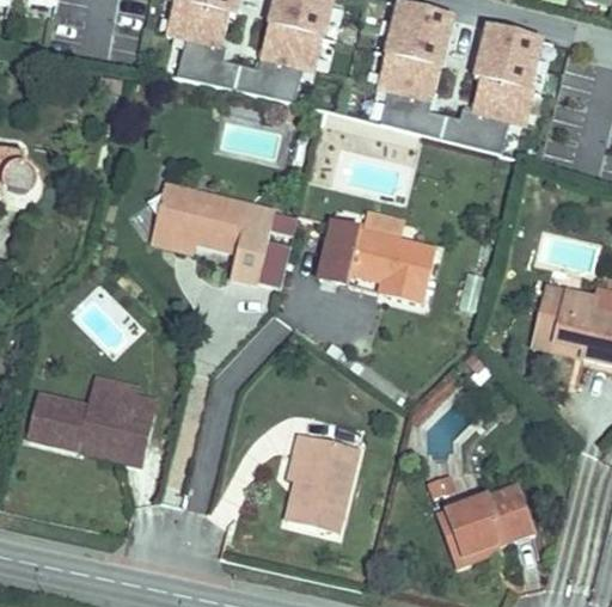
[(77,0),(69,44),(139,57),(147,0),(77,0)]
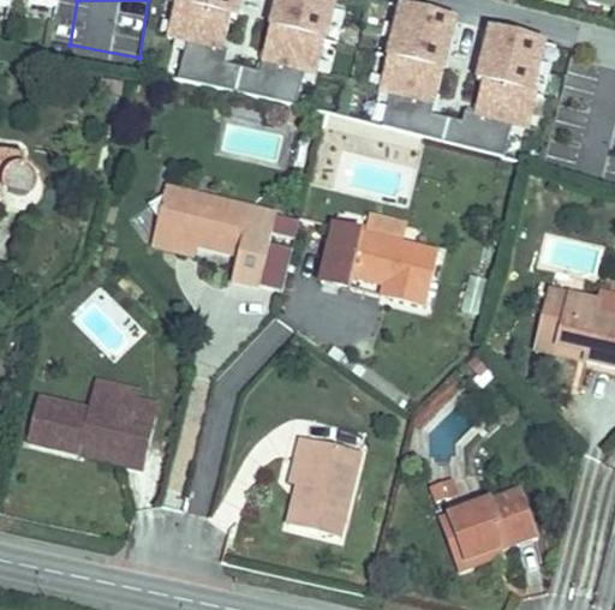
[(222,46),(231,13),(231,12),(181,0),(175,0),(171,19),(163,17),(160,27),(168,29),(167,34),(175,36),(175,35),(221,47),(222,46)]
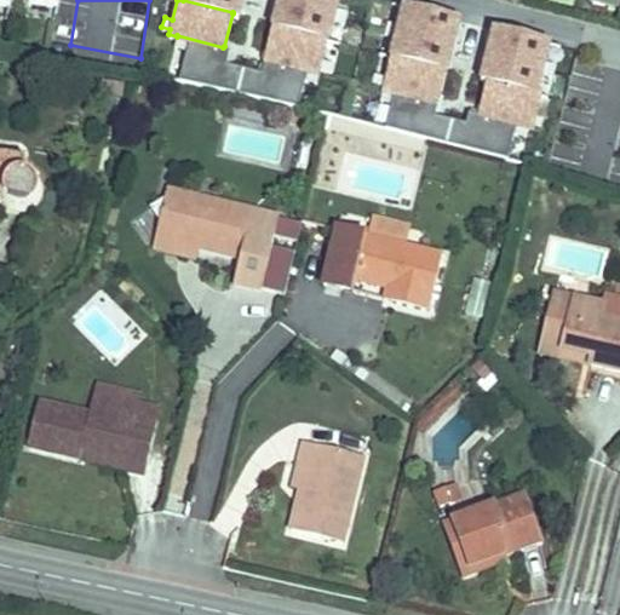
[(237,15),(241,0),(183,0),(233,12),(233,13),(237,15)]
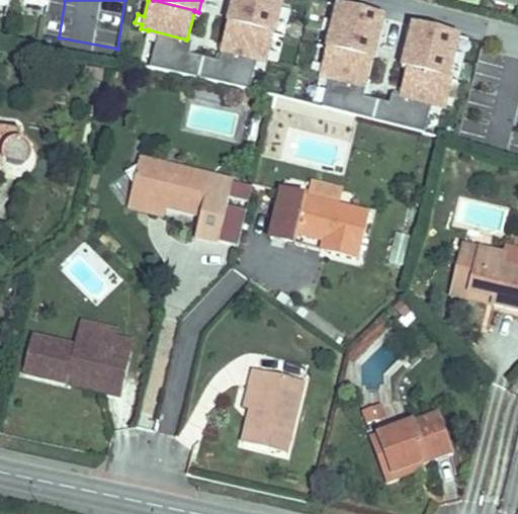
[(287,18),(290,7),(280,5),(281,0),(233,0),(229,19),(274,30),(278,15),(287,18)]
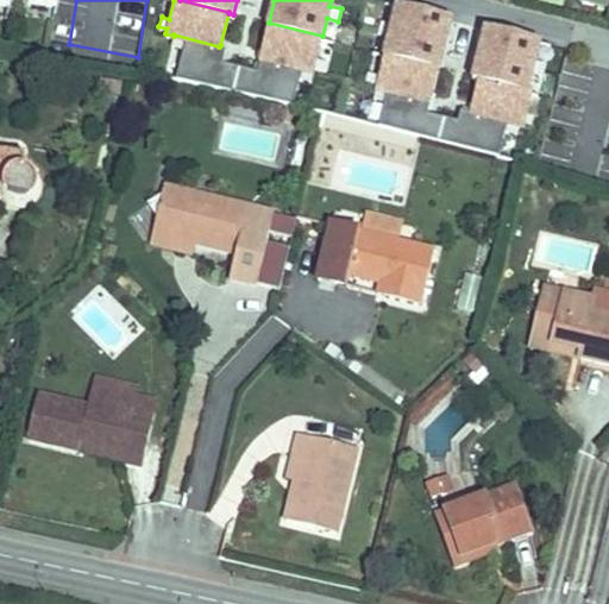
[(439,67),(451,17),(397,2),(393,21),(381,19),(378,31),(389,35),(384,52),(439,67)]
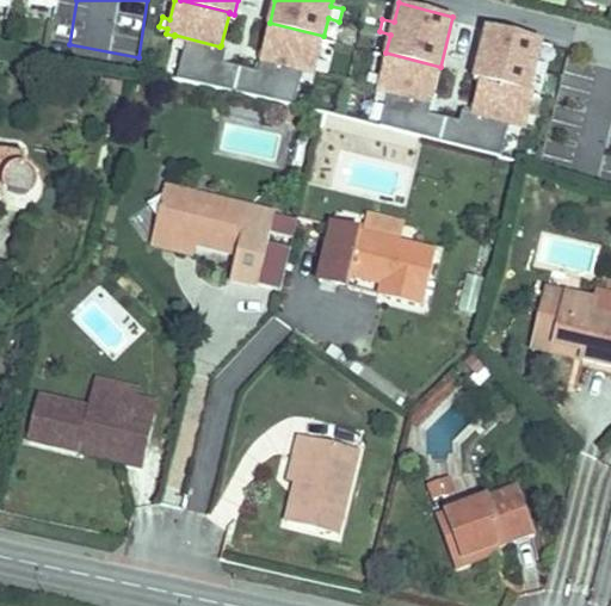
[(318,57),(323,36),(270,23),(260,55),(315,69),(315,66),(327,68),(329,60),(318,57)]
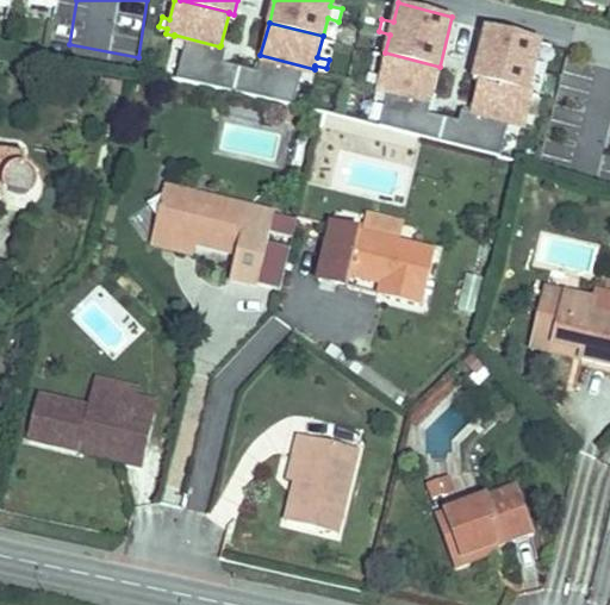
[(543,74),(546,61),(535,58),(540,39),(486,25),(474,76),(479,78),(527,89),(531,70),(543,74)]
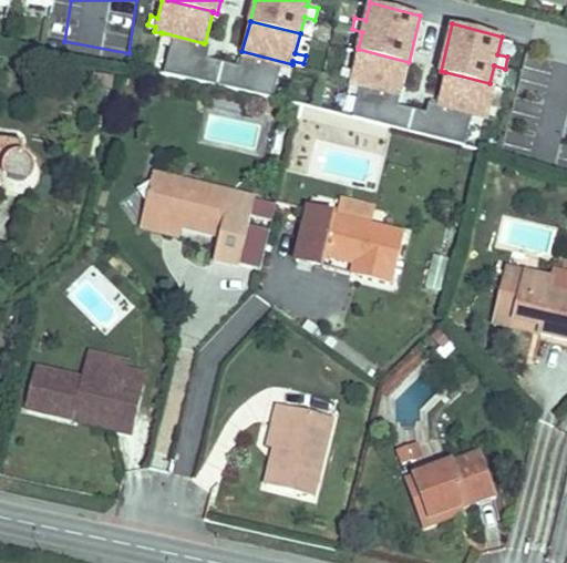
[(217,82),(223,60),(207,55),(210,43),(205,42),(204,43),(162,32),(162,33),(160,41),(171,43),(163,71),(217,82)]
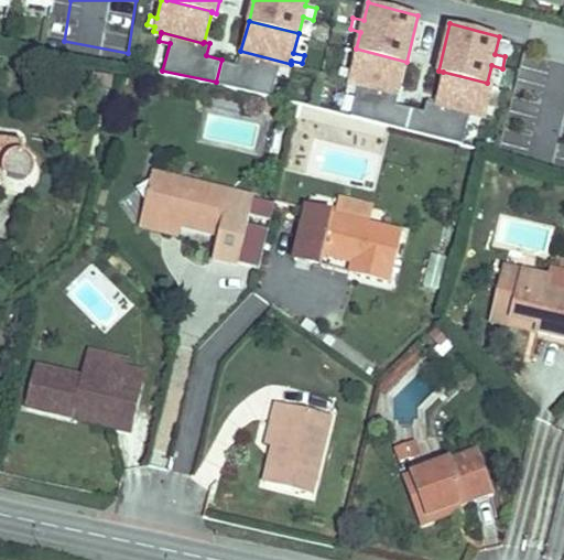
[(398,93),(407,62),(356,49),(351,67),(340,65),(338,73),(349,75),(348,79),(398,93)]
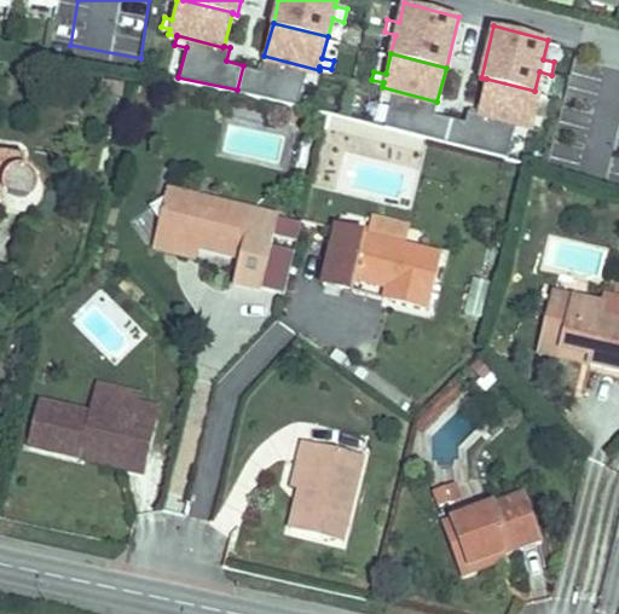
[(298,103),(304,77),(316,80),(319,70),(264,56),(261,69),(243,65),(237,90),(298,103)]
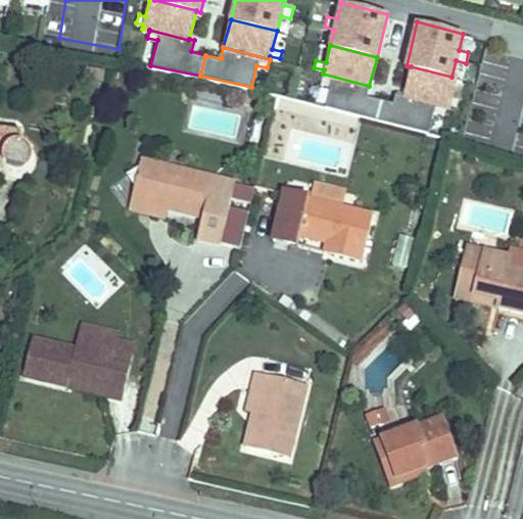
[(403,95),(445,105),(449,106),(450,103),(456,104),(458,97),(453,96),(457,78),(452,77),(411,66),(403,95)]
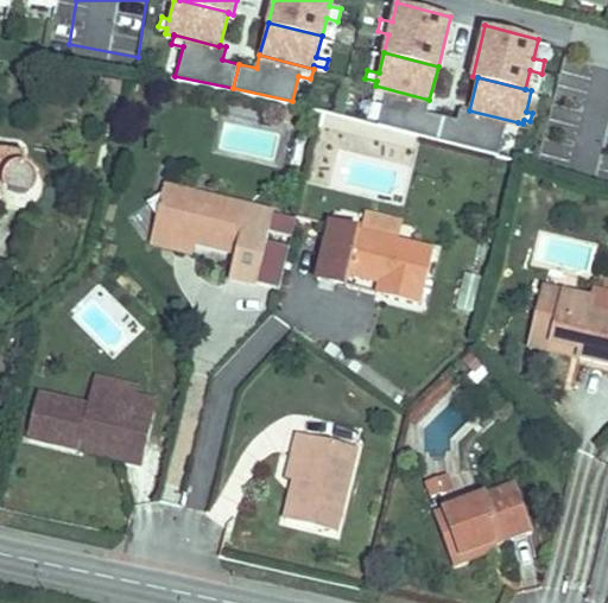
[(438,138),(444,114),(426,109),(429,100),(375,86),(373,95),(384,99),(378,122),(438,138)]
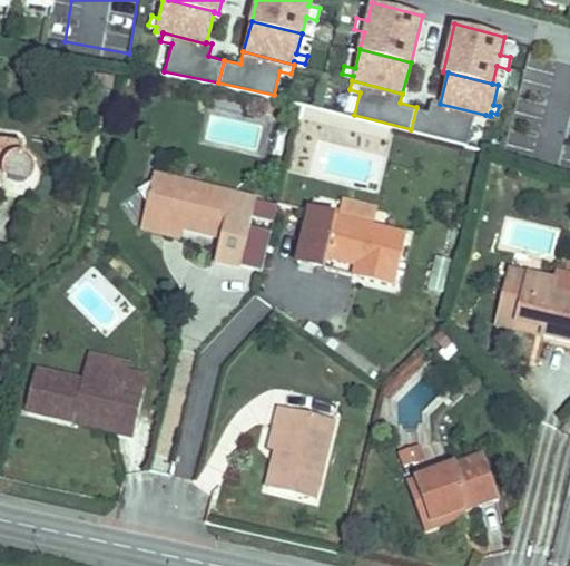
[(485,115),(440,104),(431,100),(429,110),(416,107),(411,129),(467,143),(472,120),(483,123),(485,115)]
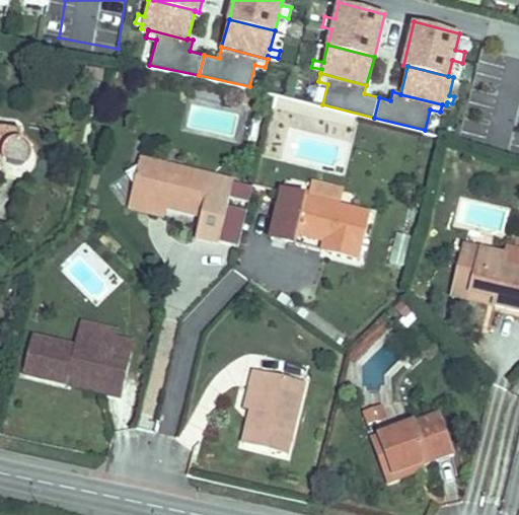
[(0,125),(0,163),(3,164),(6,168),(10,170),(18,172),(23,171),(27,169),(30,166),(32,163),(34,155),(33,151),(31,147),(29,143),(25,141),(18,139),(19,129),(0,125)]
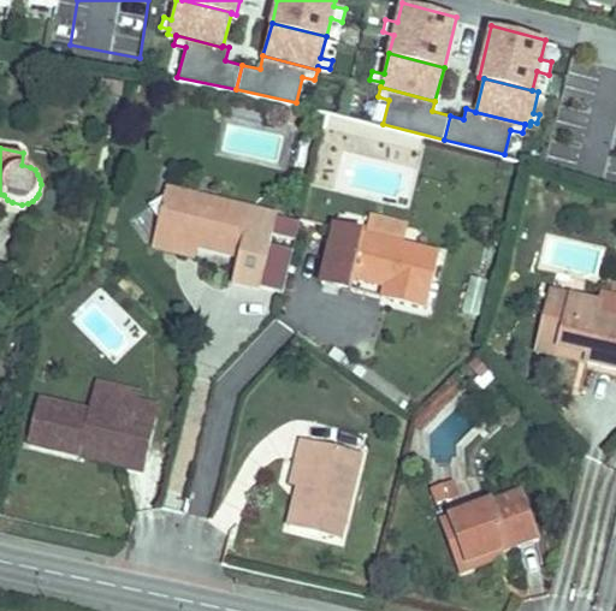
[(158,217),(154,232),(191,242),(238,253),(232,279),(259,285),(260,284),(282,289),(292,247),(270,242),(277,211),(166,184),(164,193),(149,202),(158,217)]
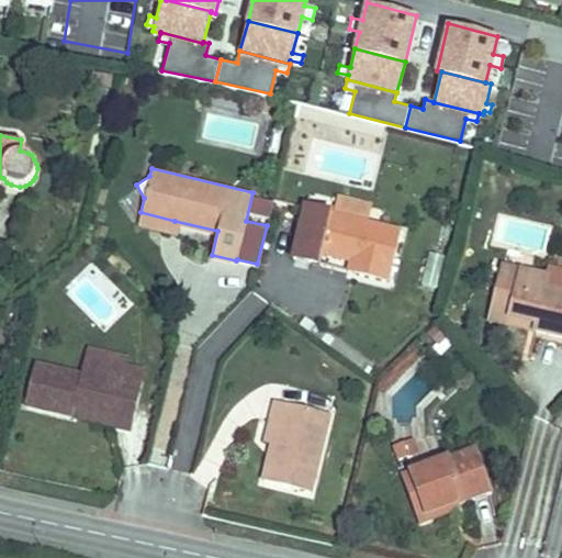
[(248,211),(269,215),(273,199),(253,194),(248,211)]
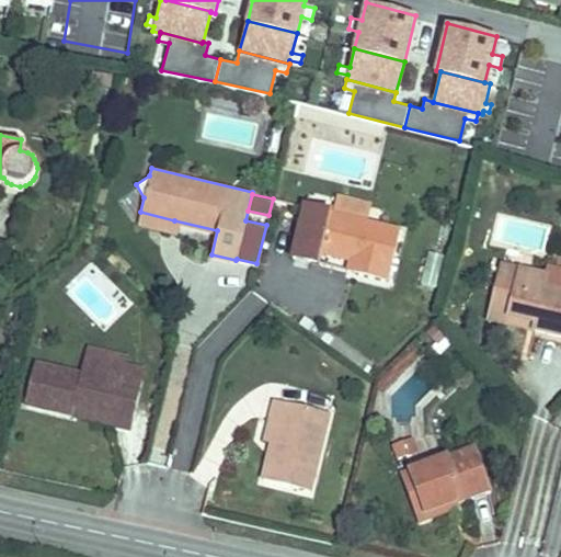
[(332,211),(368,219),(371,203),(336,194),(332,211)]
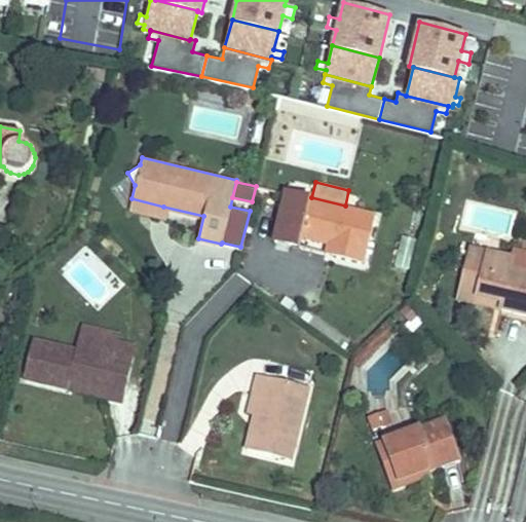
[(286,190),(274,238),(290,241),(302,234),(328,240),(334,243),(332,253),(362,260),(364,251),(366,251),(375,213),(345,206),(286,190)]
